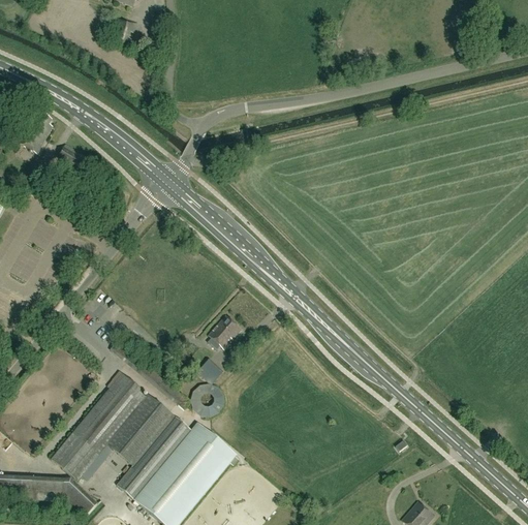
[(135,30),(138,20),(120,13),(117,25),(122,26),(120,32),(115,30),(112,41),(130,48),(133,36),(130,35),(131,29),(135,30)]
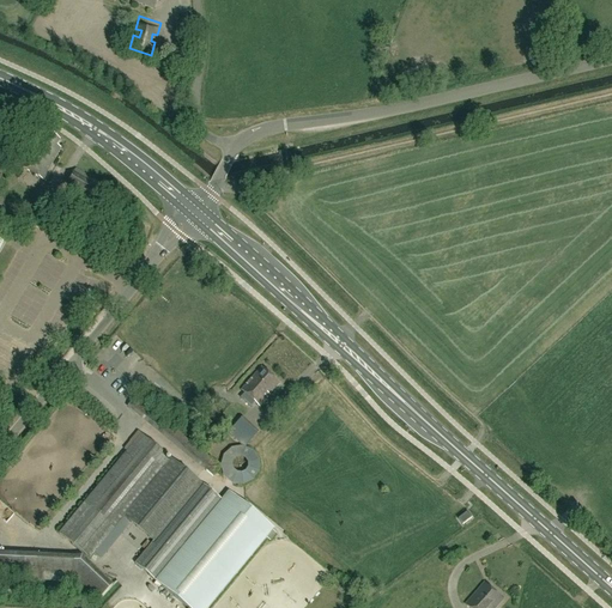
[(44,176),(64,144),(59,141),(61,137),(49,129),(47,134),(42,132),(40,135),(34,132),(29,140),(35,144),(23,164),(44,176)]
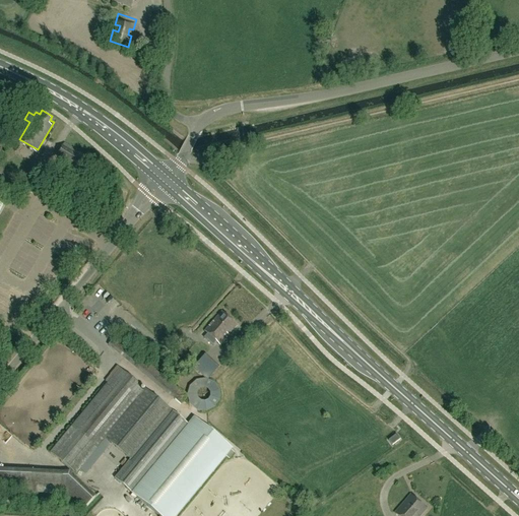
[(78,170),(88,153),(80,147),(79,149),(74,146),(75,144),(66,139),(56,156),(65,162),(67,158),(71,160),(69,164),(78,170)]
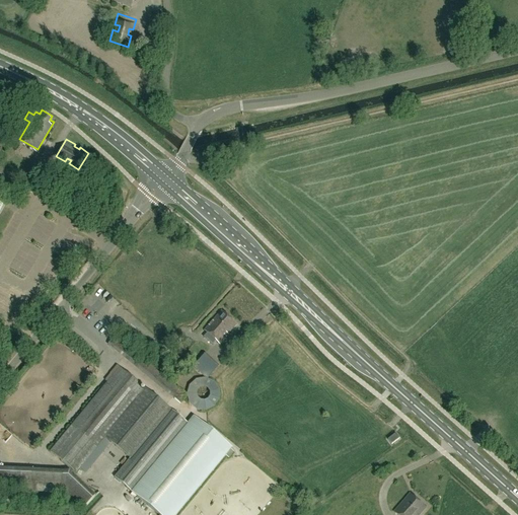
[(98,286),(88,292),(92,298),(102,292),(98,286)]
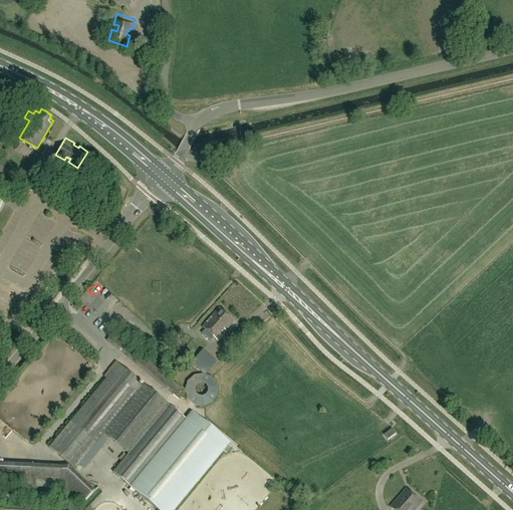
[(108,286),(104,290),(111,296),(115,292),(108,286)]
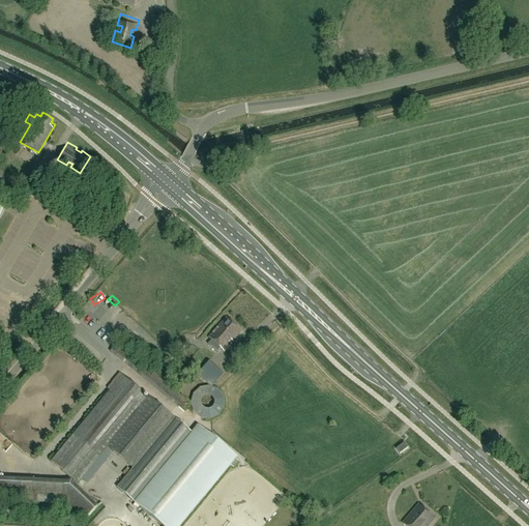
[(89,301),(78,312),(83,318),(94,308),(89,301)]
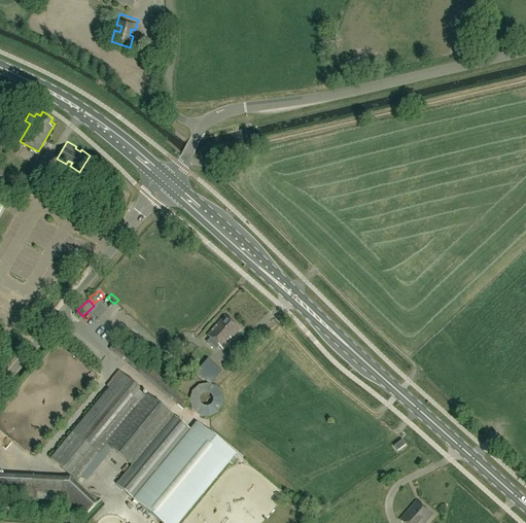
[(223,346),(241,325),(225,312),(208,333),(223,346)]
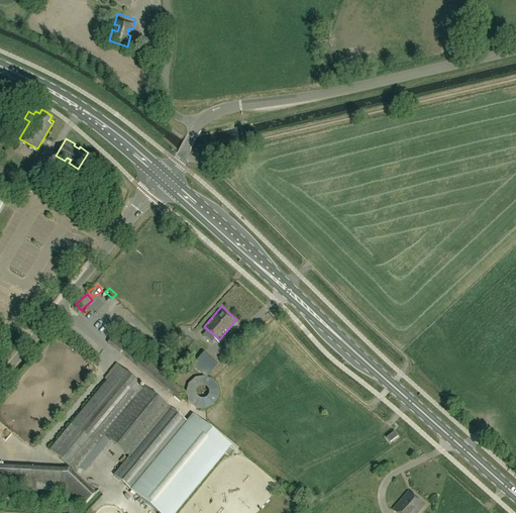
[(208,374),(219,362),(205,348),(194,362),(208,374)]
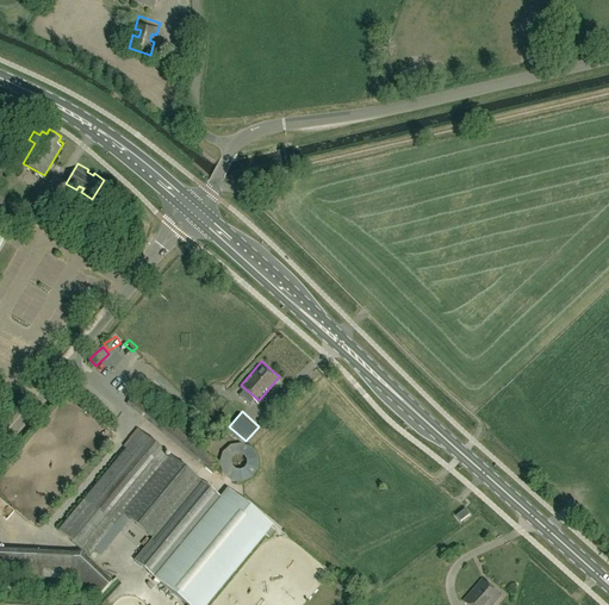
[(206,436),(215,425),(204,417),(196,428),(206,436)]
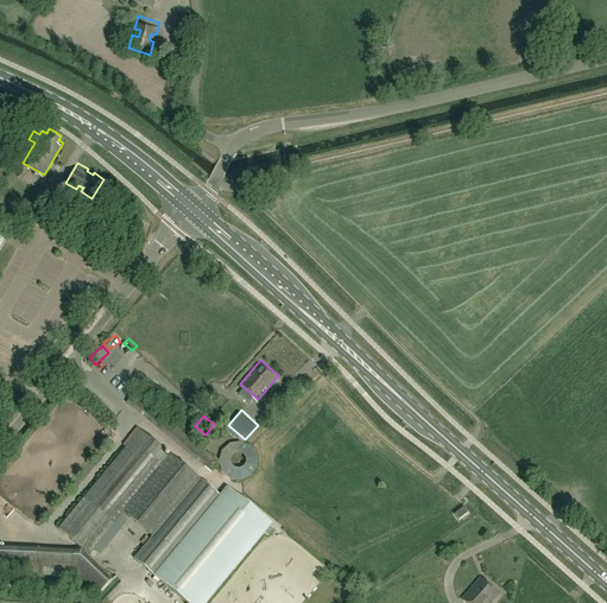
[(95,544),(100,547),(127,515),(122,511),(125,509),(153,533),(136,556),(155,572),(193,602),(204,602),(273,520),(228,483),(219,495),(159,446),(162,444),(143,427),(61,526),(89,550),(95,544)]
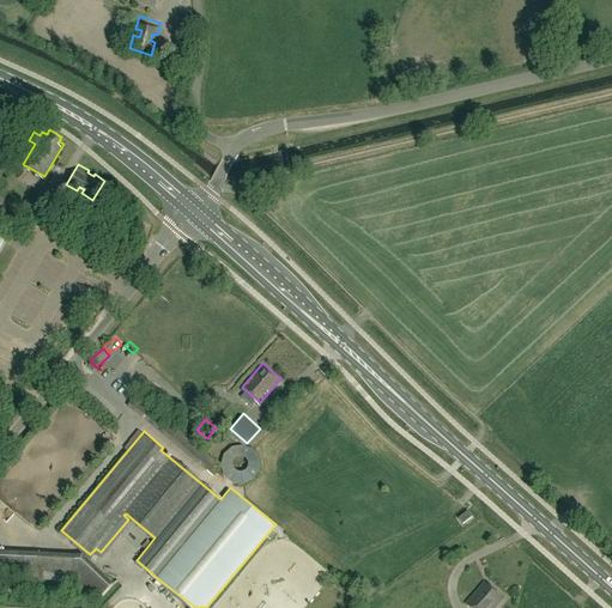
[(212,456),(204,466),(213,473),(222,463),(212,456)]
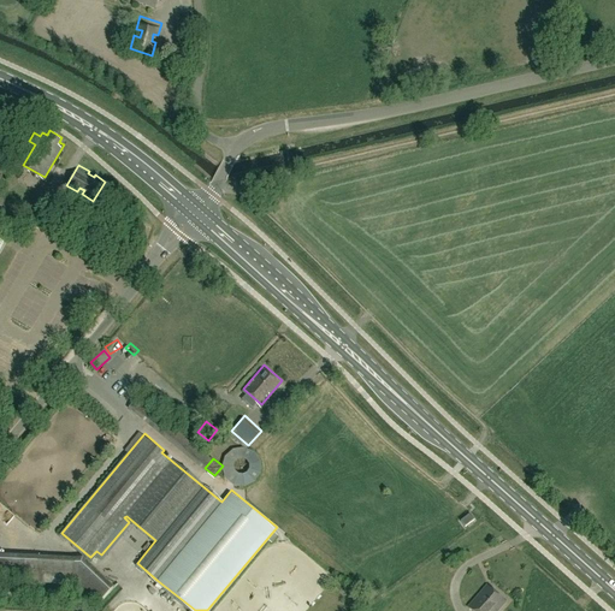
[(472,510),(462,517),(466,523),(475,516),(472,510)]
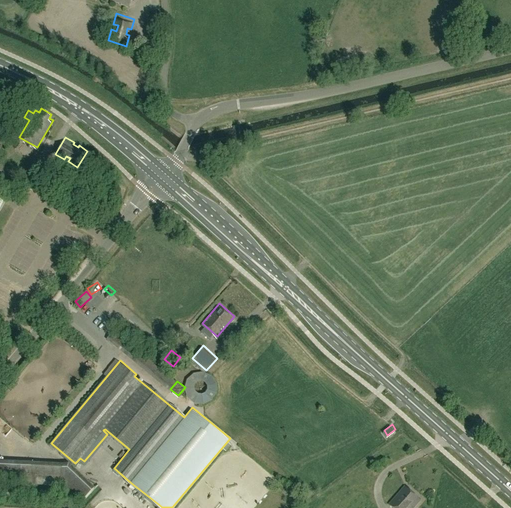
[(0,480),(36,482),(37,460),(0,458),(0,480)]
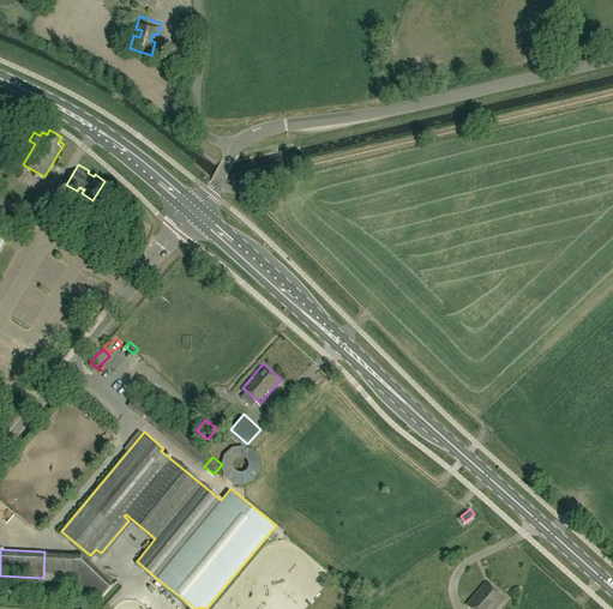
[(475,608),(493,608),(505,596),(486,579),(467,602),(475,608)]
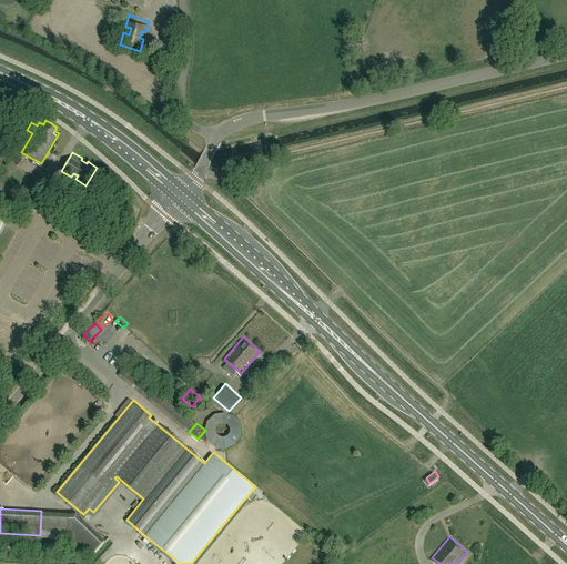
[(85,544),(90,549),(95,541),(91,537),(85,544)]
